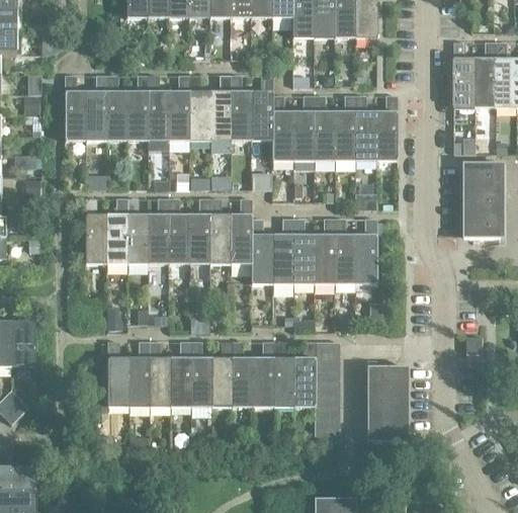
[(0,0),(0,12),(15,13),(15,0),(0,0)]
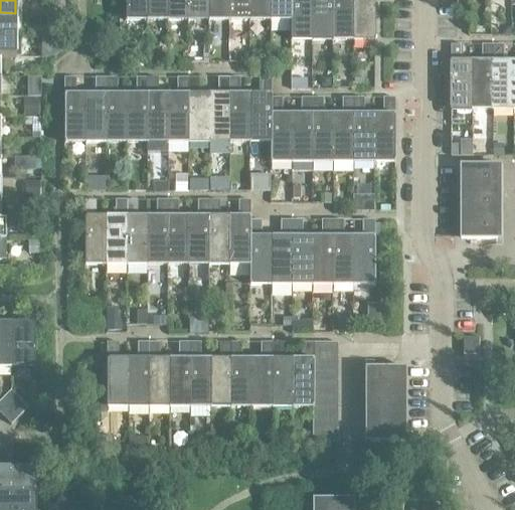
[(148,16),(147,0),(126,0),(127,16),(148,16)]
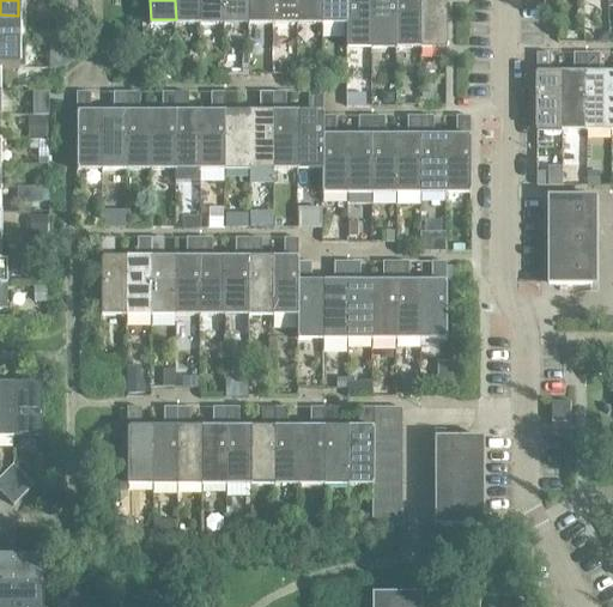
[(200,19),(199,0),(175,0),(176,19),(200,19)]
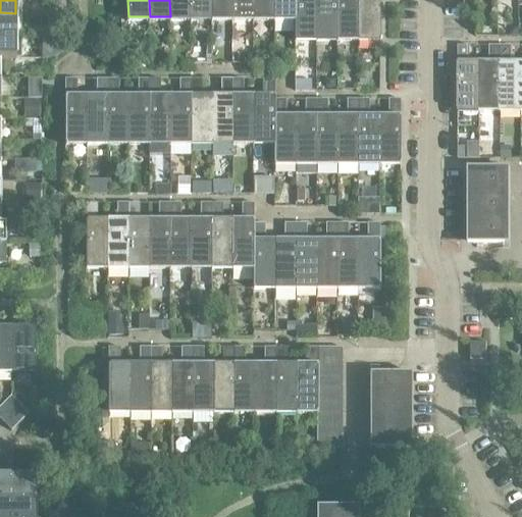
[(191,16),(191,0),(169,0),(170,16),(191,16)]
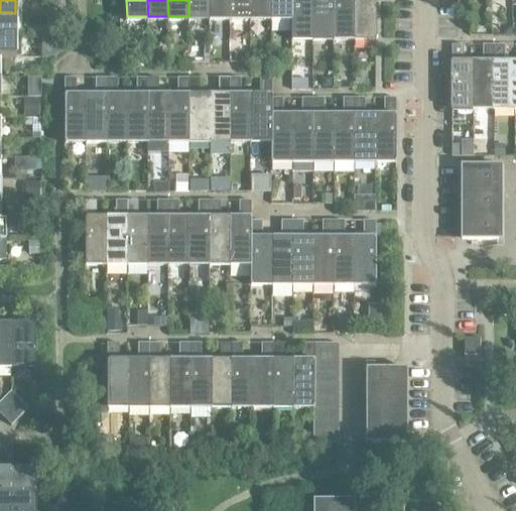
[(210,16),(209,0),(188,0),(188,16),(210,16)]
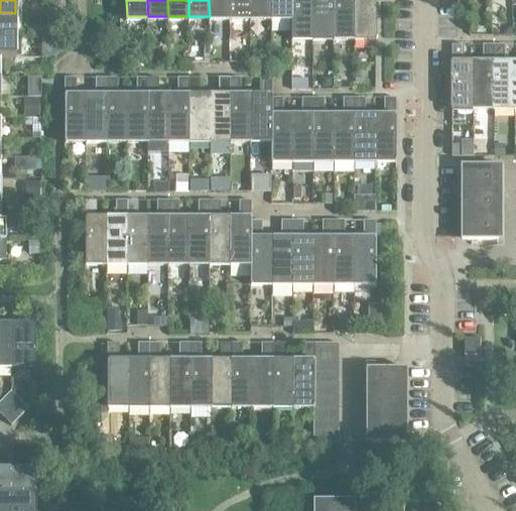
[(230,16),(230,0),(209,0),(210,16),(230,16)]
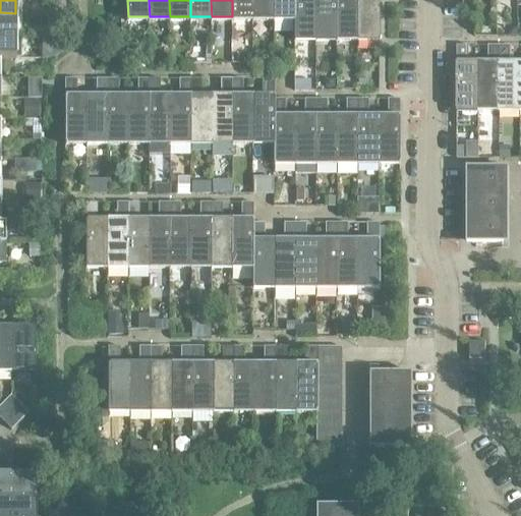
[(252,16),(252,0),(232,0),(232,16),(252,16)]
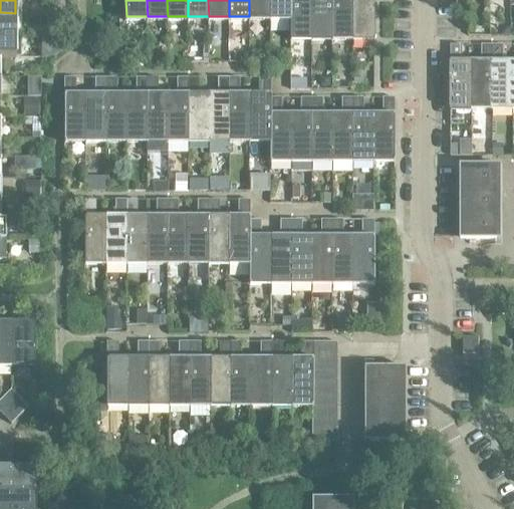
[(269,16),(269,0),(249,0),(249,16),(269,16)]
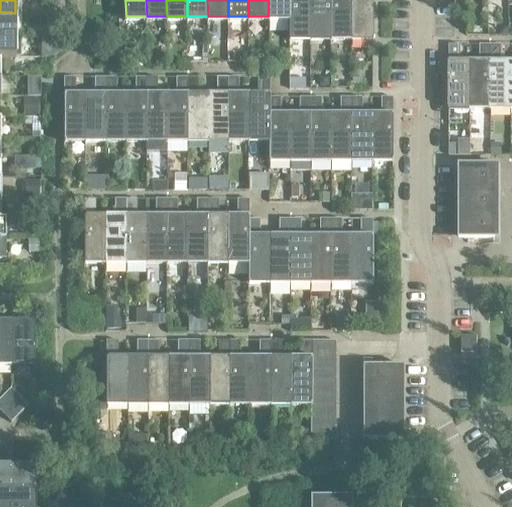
[(268,0),(268,16),(289,16),(289,0),(268,0)]
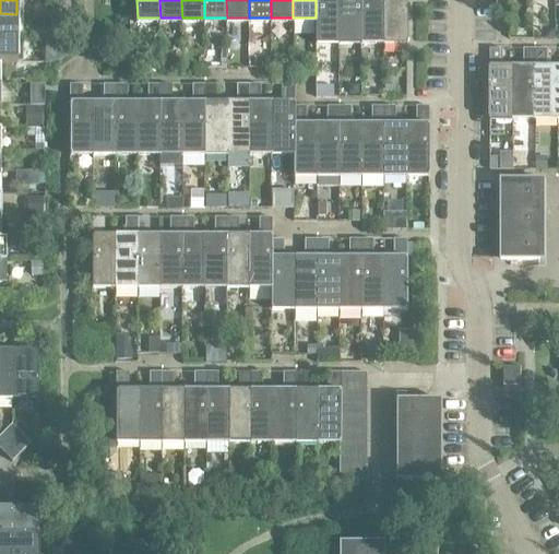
[(339,39),(339,0),(316,0),(316,18),(316,39),(339,39)]
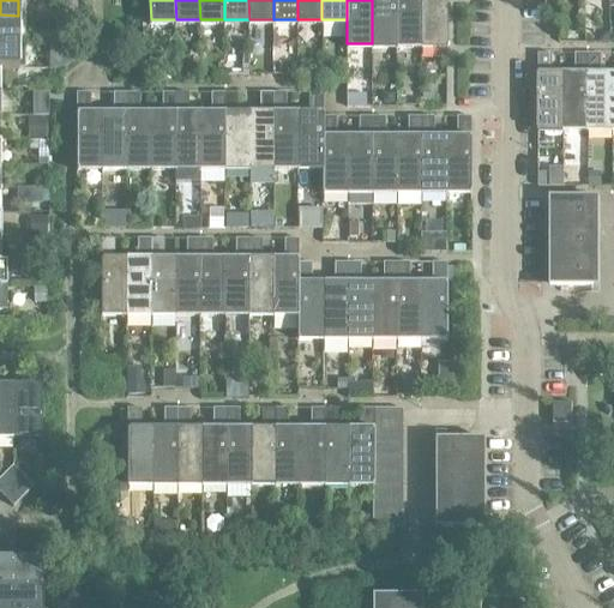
[(397,43),(396,0),(372,0),(372,43),(397,43)]
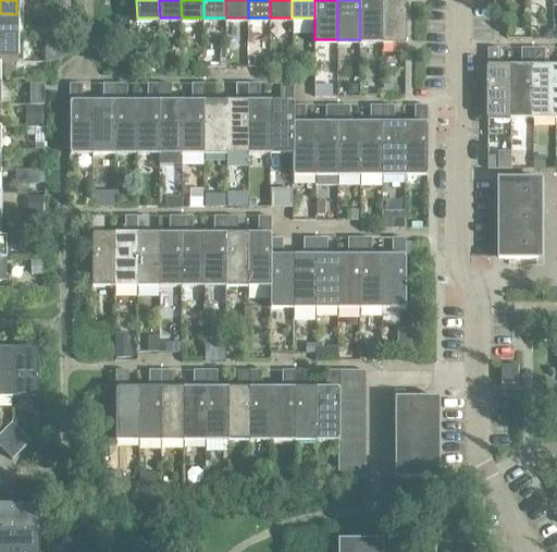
[(382,39),(382,0),(359,0),(360,39),(382,39)]
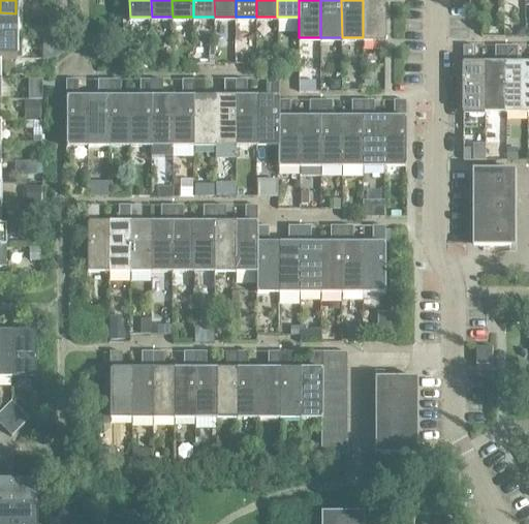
[(363,0),(363,37),(385,37),(384,0),(363,0)]
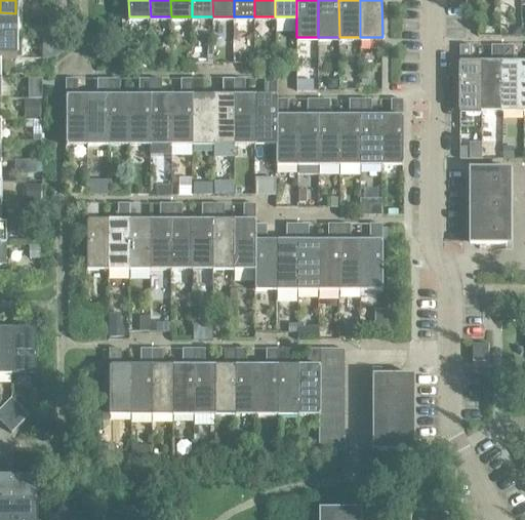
[(21,13),(15,13),(0,12),(0,34),(15,34),(21,34),(21,13)]
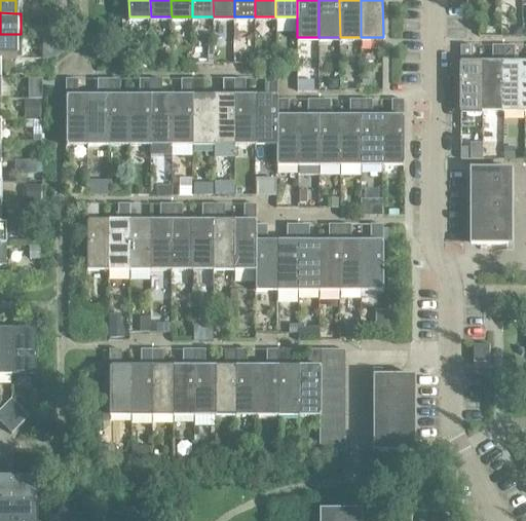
[(518,25),(515,28),(515,34),(524,33),(523,25),(518,25)]
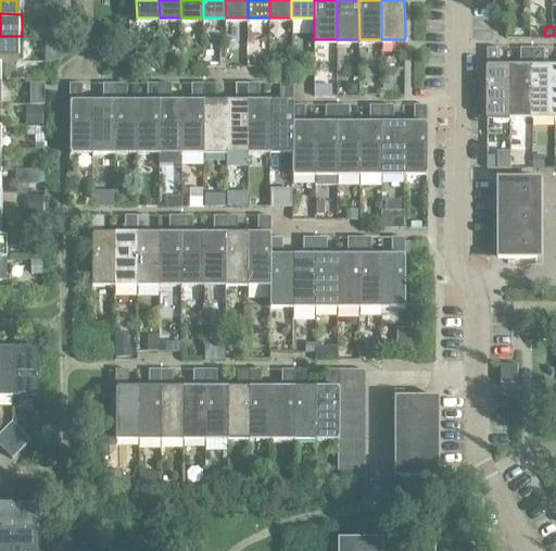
[(0,58),(16,58),(16,36),(0,36),(0,58)]
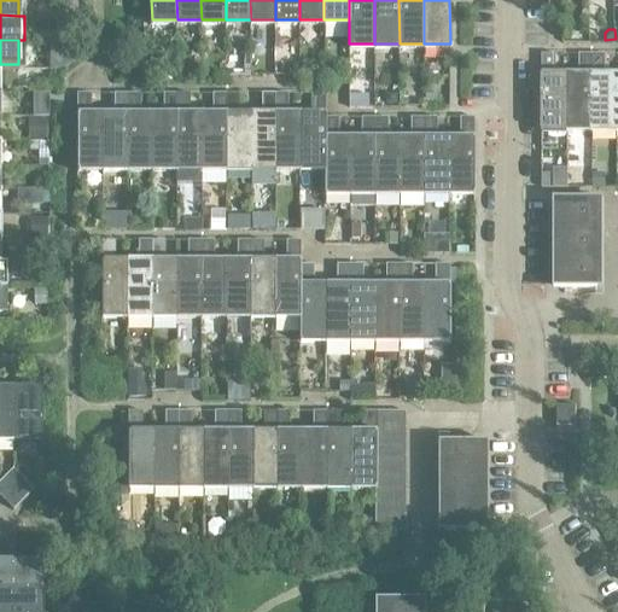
[(542,127),(569,127),(569,74),(558,74),(558,51),(542,51),(542,127)]
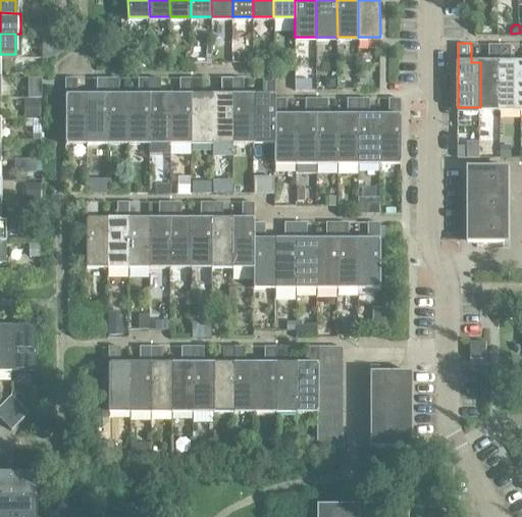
[(501,107),(501,43),(489,43),(489,62),(480,62),(480,107),(501,107)]
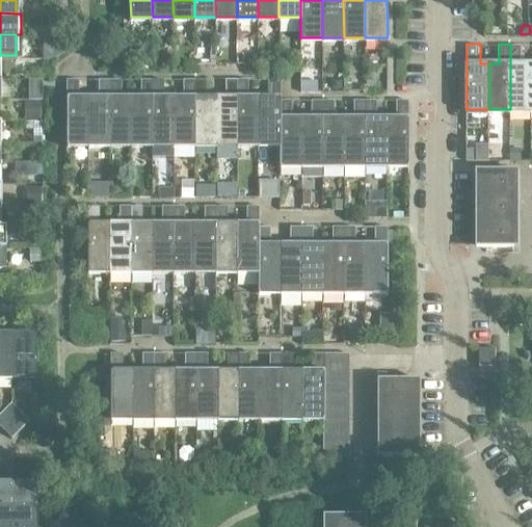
[(510,109),(531,109),(531,63),(522,63),(521,44),(510,44),(510,109)]
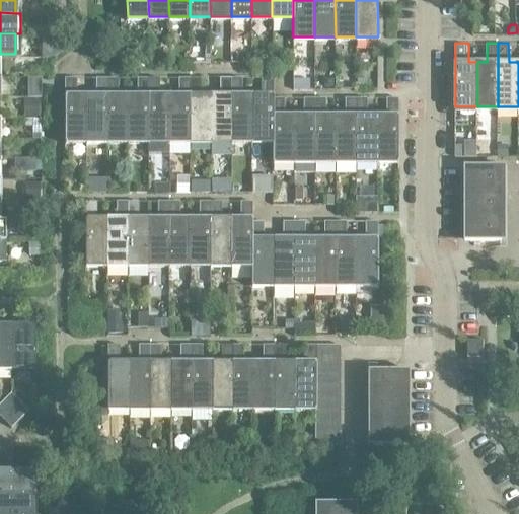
[(42,75),(27,75),(27,95),(42,94),(42,75)]
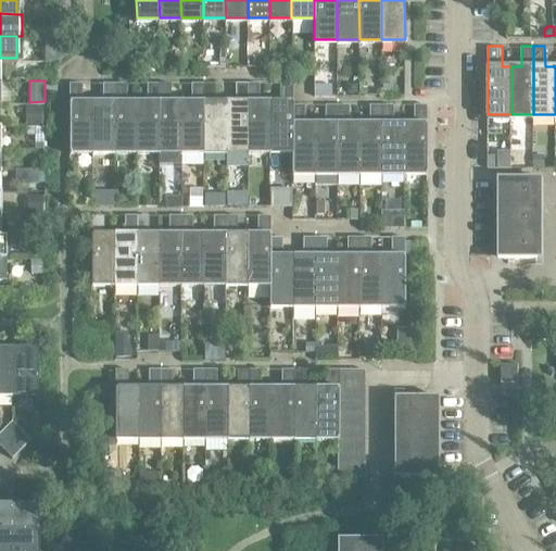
[(92,150),(92,109),(92,101),(83,101),(83,80),(70,80),(70,150),(92,150)]
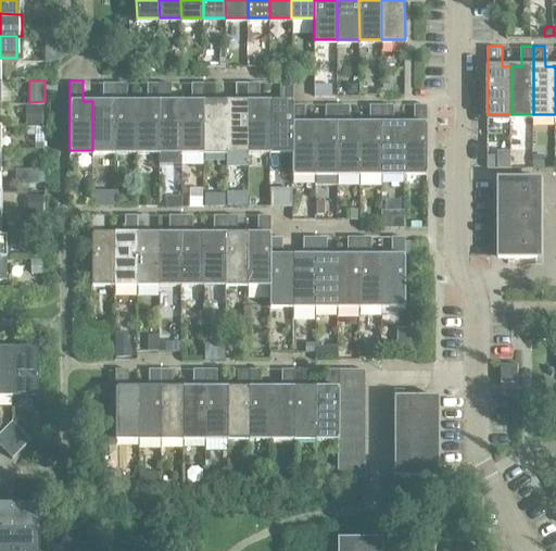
[(137,150),(137,109),(137,101),(127,101),(126,80),(114,82),(114,150),(137,150)]
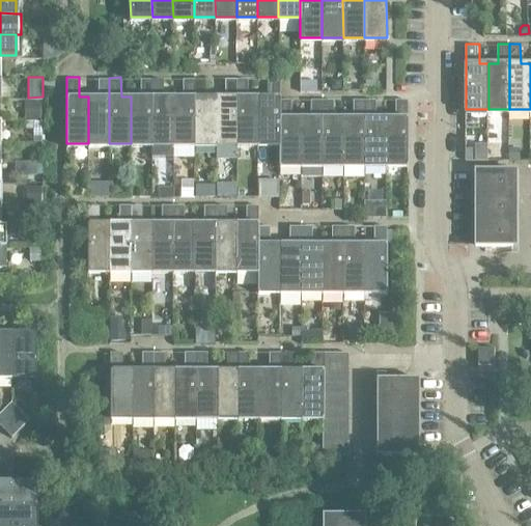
[(152,143),(151,77),(140,77),(141,97),(131,97),(131,104),(131,143),(152,143)]
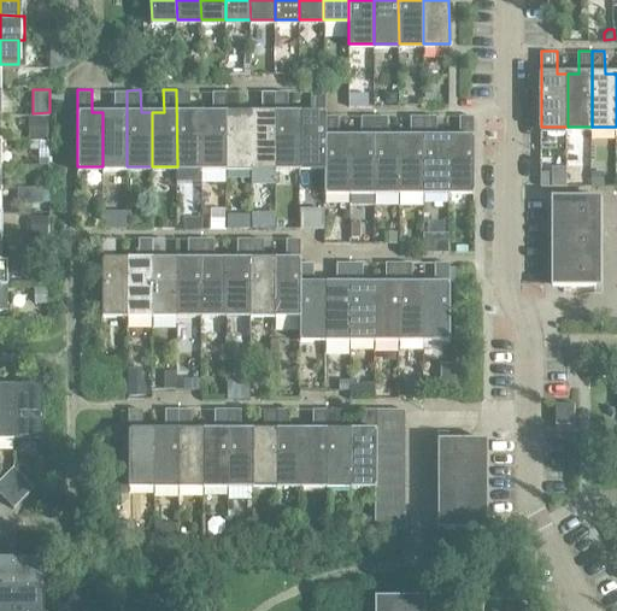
[(201,166),(201,121),(201,112),(189,112),(189,89),(176,89),(177,166),(177,177),(201,177),(201,166)]
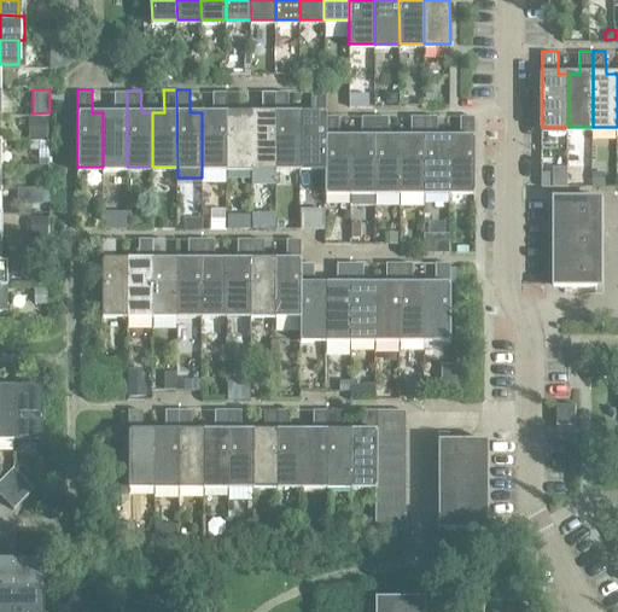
[(226,167),(226,89),(211,89),(211,112),(202,112),(202,121),(202,167),(226,167)]
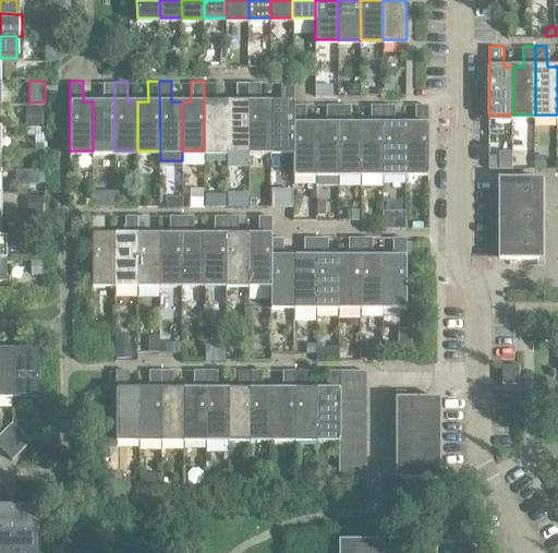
[(227,151),(226,109),(226,101),(216,101),(216,81),(204,81),(204,151),(227,151)]
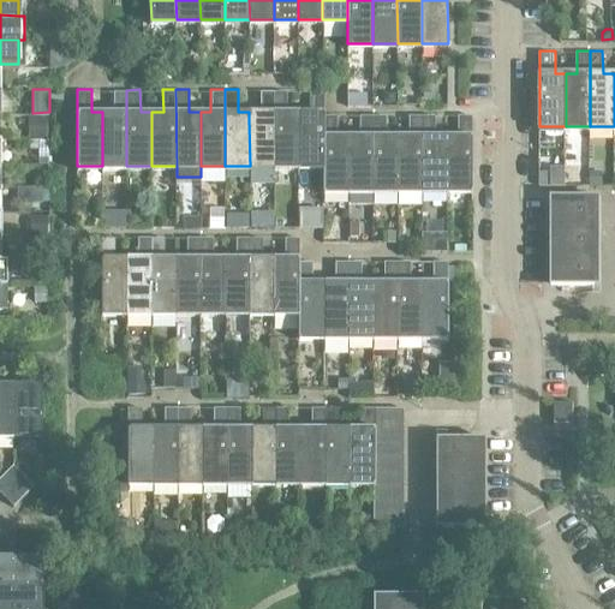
[(274,166),(274,89),(261,89),(261,112),(249,112),(249,120),(250,166),(274,166)]
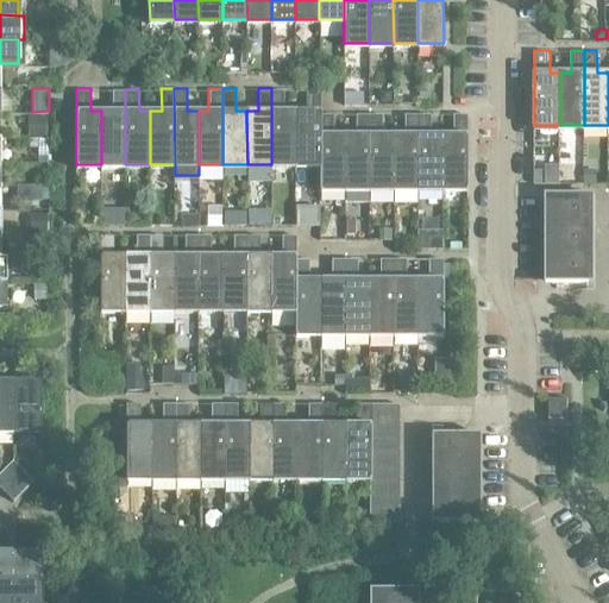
[(295,163),(295,119),(295,111),(284,111),(283,88),(271,88),(271,164),(295,163)]
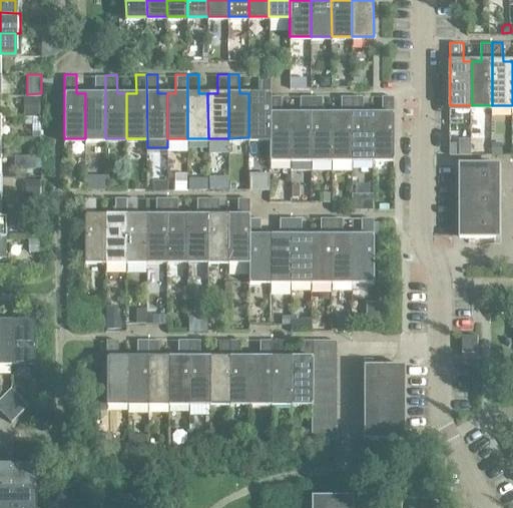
[(271,137),(271,94),(271,74),(258,74),(258,93),(248,93),(248,100),(248,137),(271,137)]
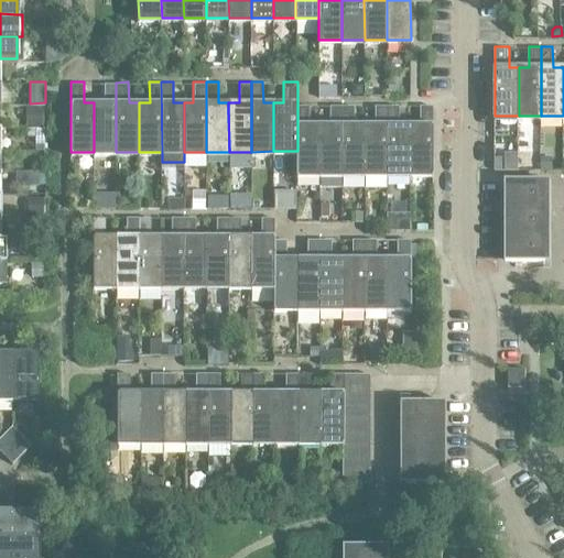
[(116,152),(116,83),(104,83),(104,102),(94,102),(94,110),(94,152),(116,152)]
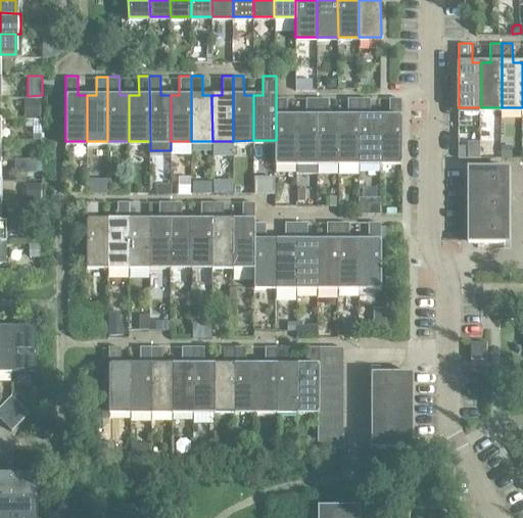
[(335,77),(325,77),(326,86),(335,86),(335,77)]
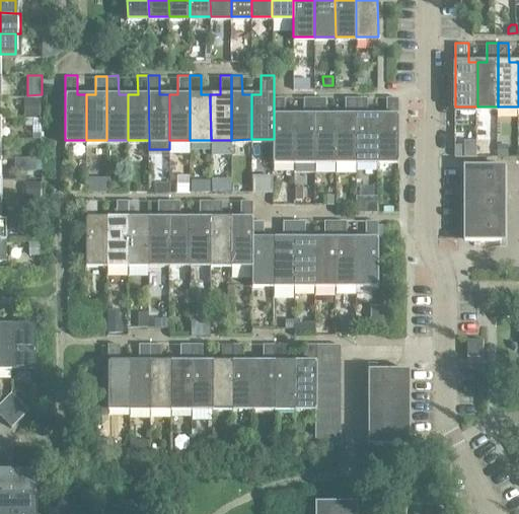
[(295,159),(294,122),(294,115),(285,115),(285,95),(274,95),(274,139),(274,160),(295,159)]
